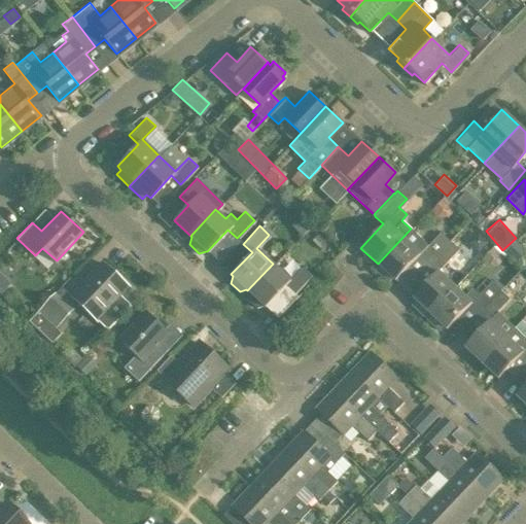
[(430,258),(449,240),(440,232),(427,244),(411,229),(378,264),(379,265),(374,270),(387,282),(391,277),(394,279),(421,250),(430,258)]
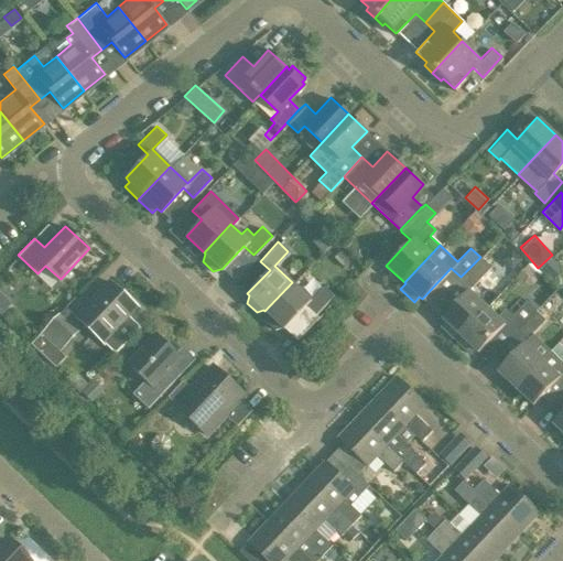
[(334,256),(345,266),(352,259),(342,248),(334,256)]
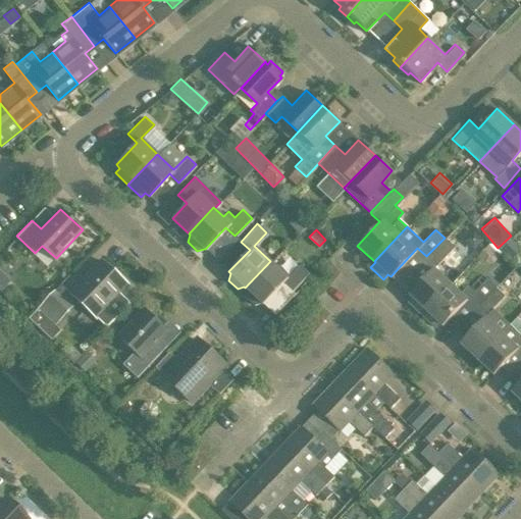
[(445,238),(426,256),(435,264),(453,246),(445,238)]
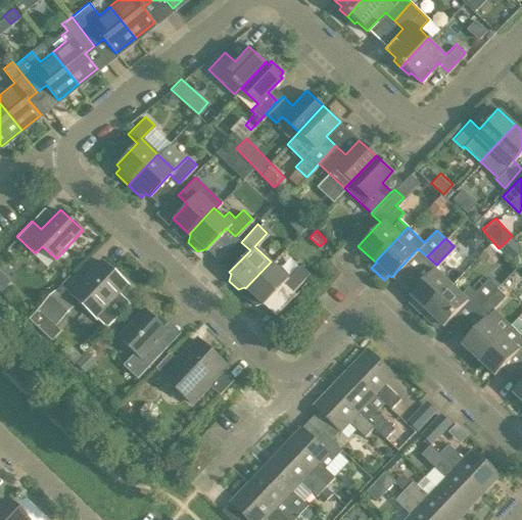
[(97,318),(128,284),(100,258),(69,292),(97,318)]
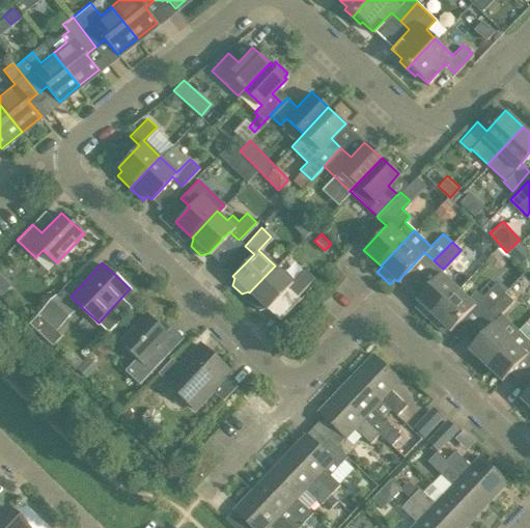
[(275,266),(249,293),(250,294),(249,301),(257,309),(265,307),(266,308),(287,286),(296,295),(313,277),(304,268),(291,281),(275,266)]
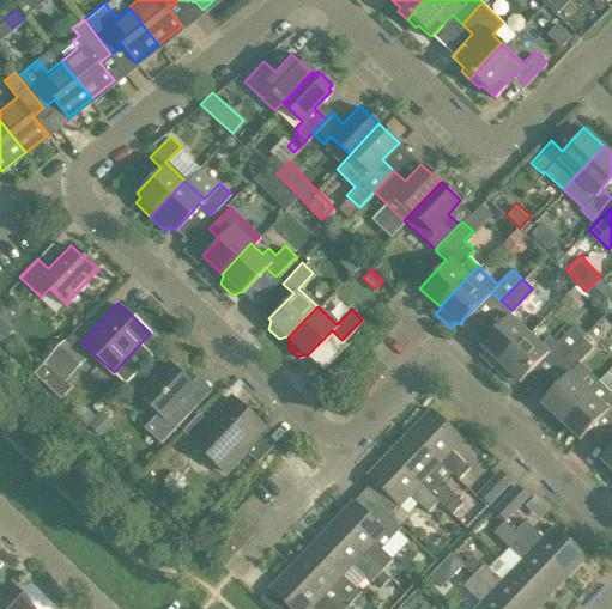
[(498,363),(527,333),(508,315),(479,345),(482,347),(477,353),(491,367),(497,361),(498,363)]
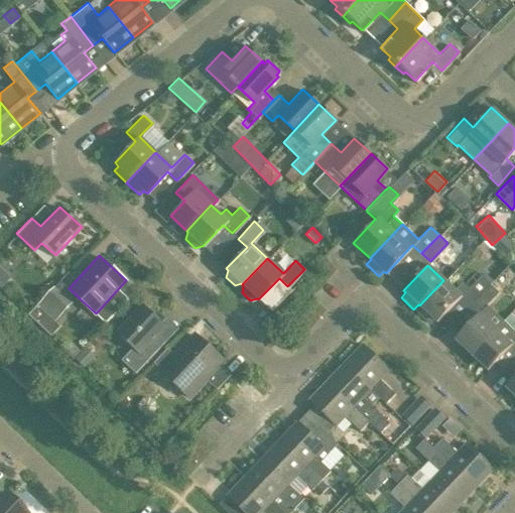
[(472,301),(490,282),(481,273),(463,292),(472,301)]
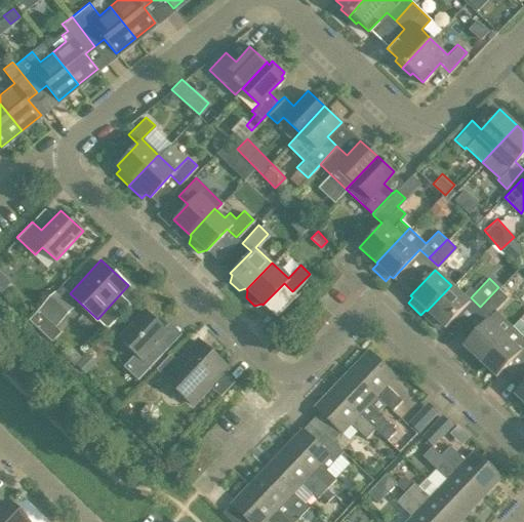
[(451,285),(427,311),(428,313),(424,317),(437,329),(441,324),(444,327),(468,300),(451,285)]
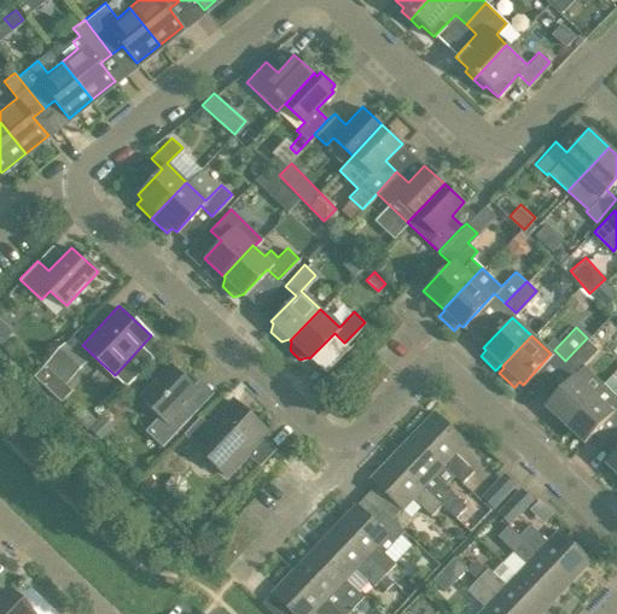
[(587,338),(565,361),(576,370),(598,348),(587,338)]
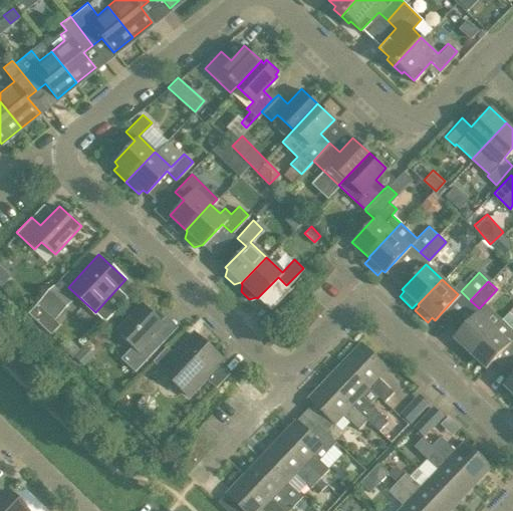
[(53,319),(71,301),(53,283),(35,301),(53,319)]
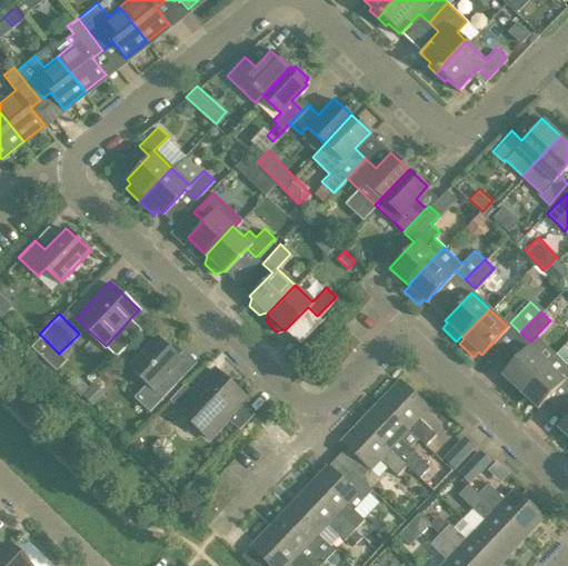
[(148,410),(181,375),(170,364),(178,356),(157,336),(129,367),(146,383),(133,396),(148,410)]
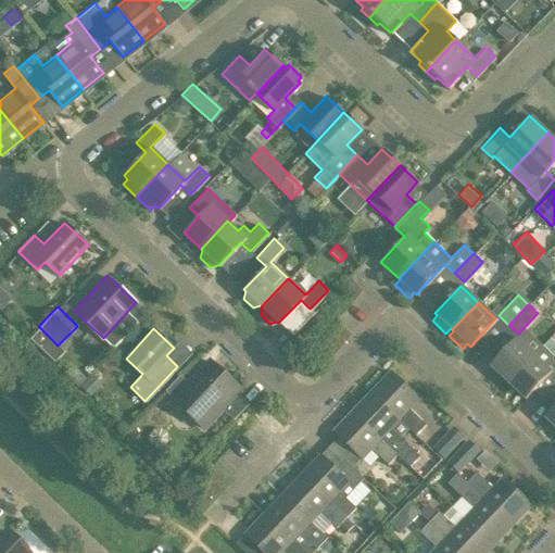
[(506,381),(533,353),(515,337),(489,364),(506,381)]
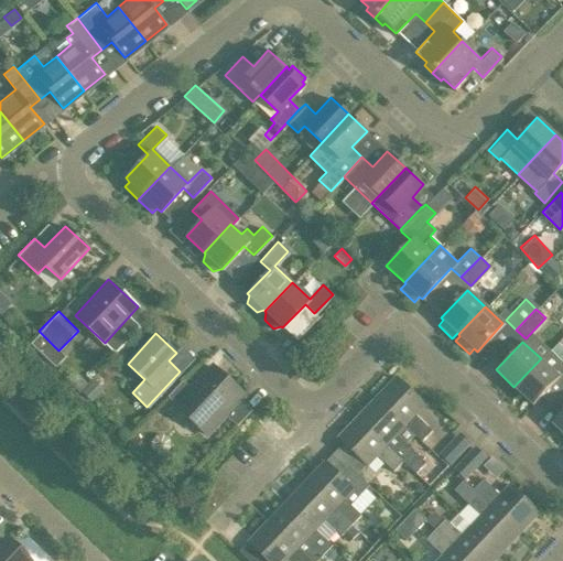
[(562,374),(562,363),(549,349),(541,358),(513,387),(531,403),(561,373),(562,374)]
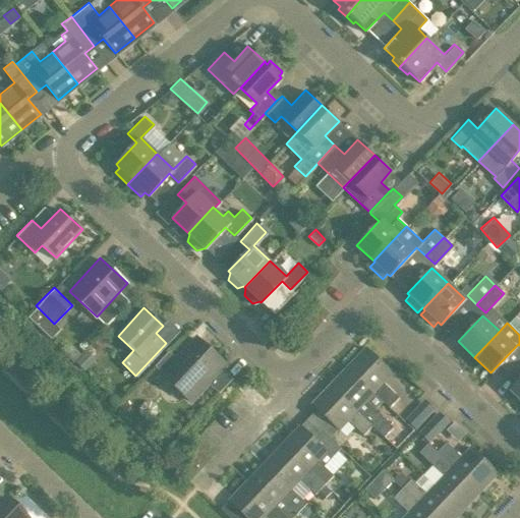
[(225,364),(195,336),(175,357),(168,350),(155,365),(191,400),(225,364)]
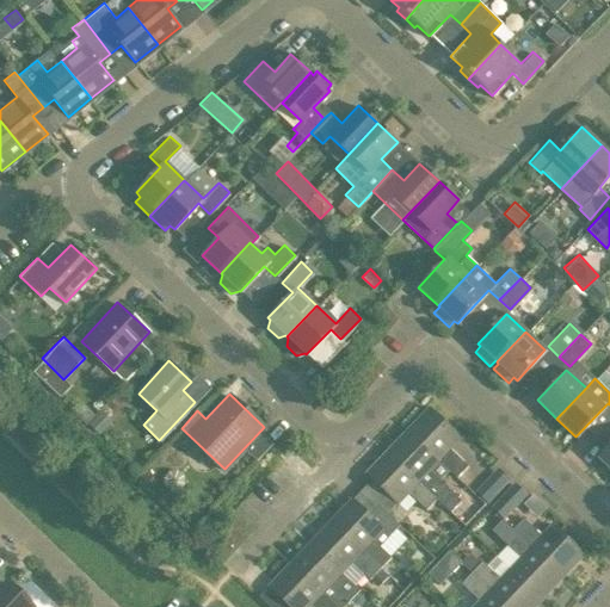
[(406,428),(438,458),(456,475),(467,463),(449,446),(458,437),(426,407),(406,428)]
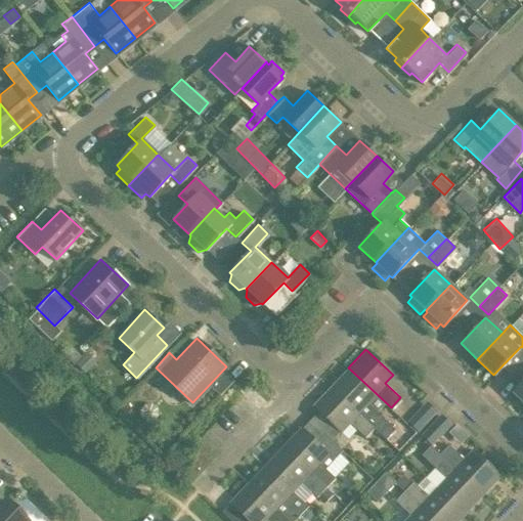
[(367,402),(376,393),(348,367),(331,386),(374,427),(374,426),(386,437),(394,428),(367,402)]
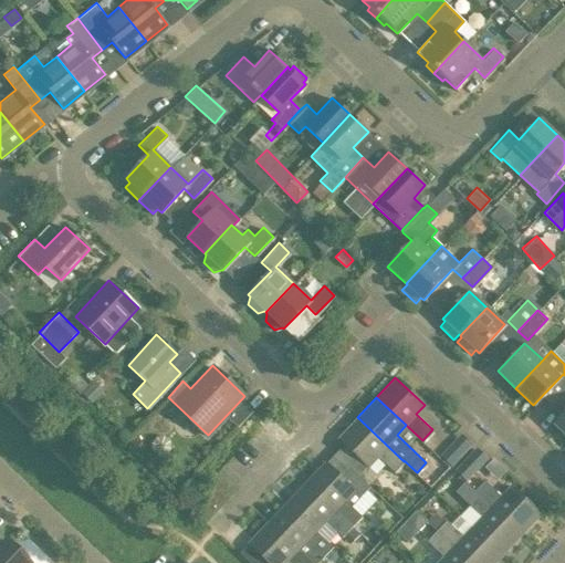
[(564,435),(564,412),(553,425),(564,435)]
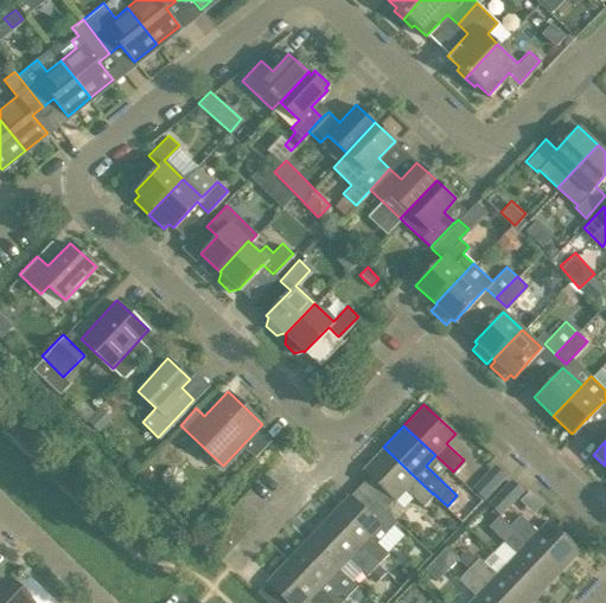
[(423,504),(433,494),(383,447),(362,469),(394,500),(406,487),(423,504)]
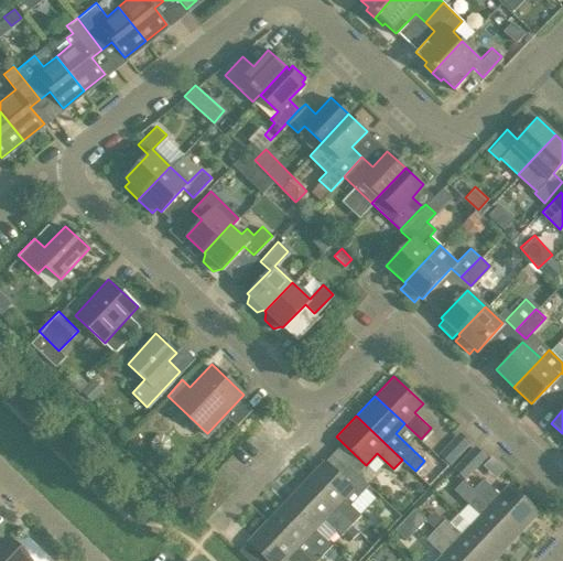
[(450,463),(471,442),(458,430),(437,452),(450,463)]
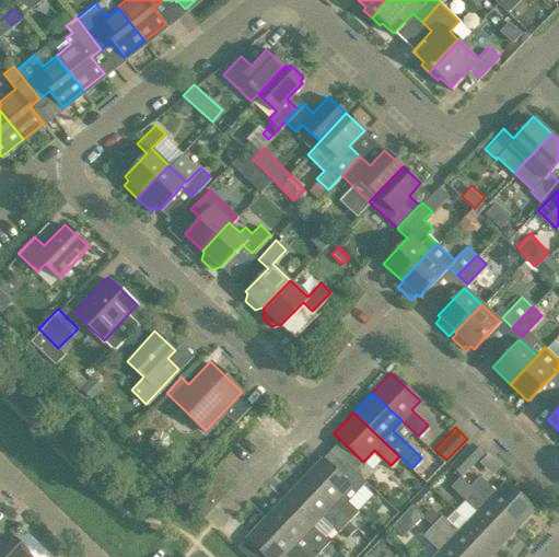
[(461,474),(479,455),(467,445),(450,464),(461,474)]
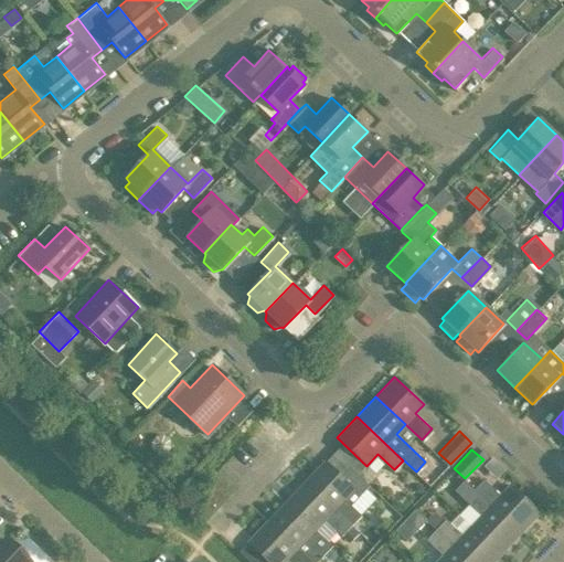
[(496,476),(504,465),(491,455),(482,465),(496,476)]
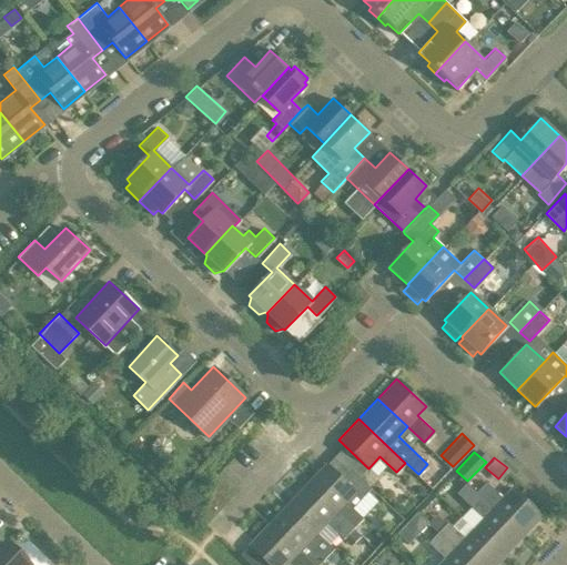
[(305,484),(352,527),(362,516),(345,501),(355,491),(362,496),(371,487),(352,470),(343,478),(325,463),(305,484)]
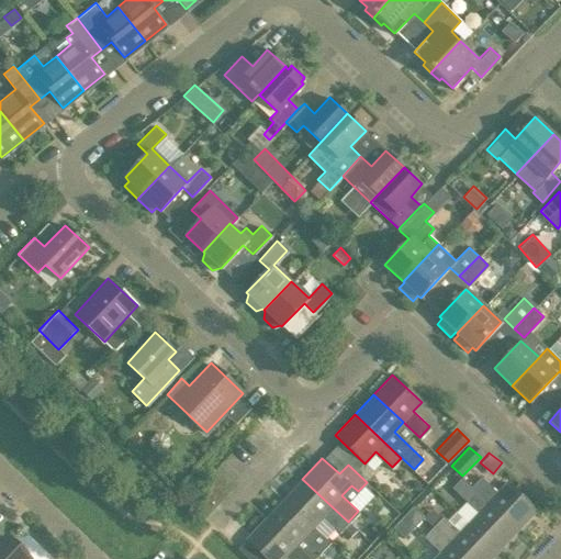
[(471,487),(461,477),(451,487),(479,513),(469,523),(497,549),(516,529),(471,487)]
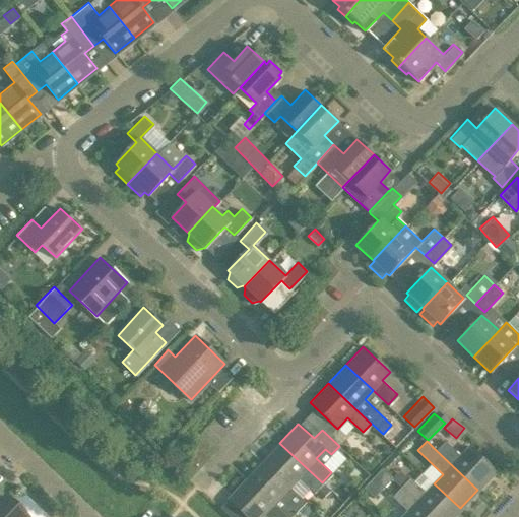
[(436,450),(477,490),(496,470),(469,446),(461,455),(445,441),(436,450)]
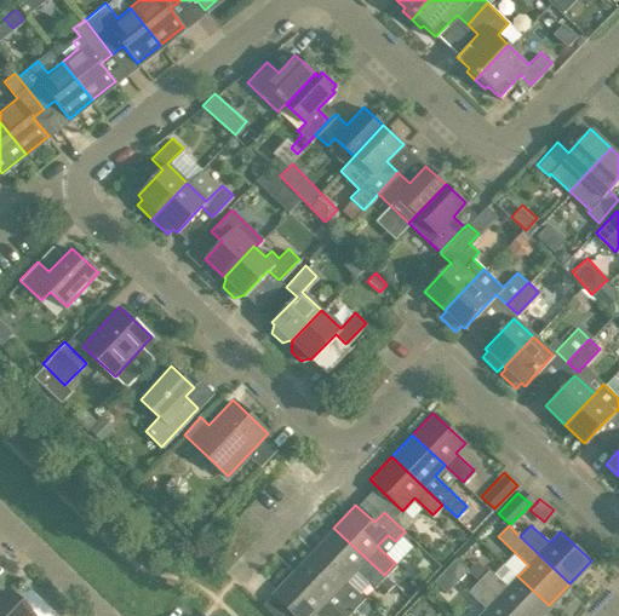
[(374,586),(384,575),(333,528),(314,550),(345,580),(355,569),(374,586)]
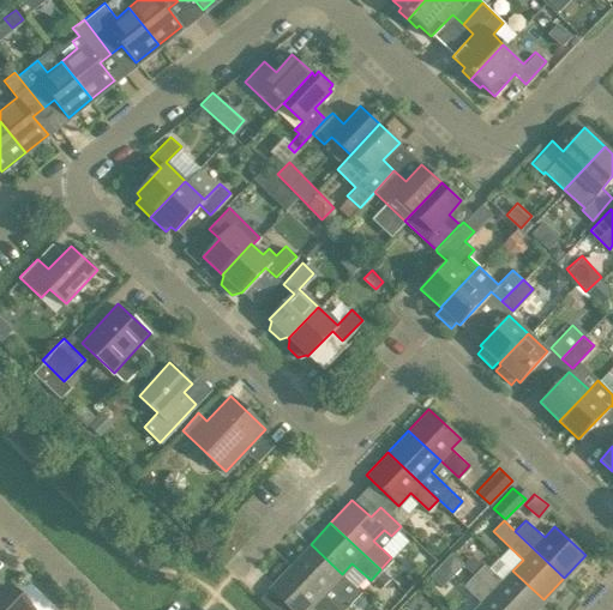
[(341,609),(360,591),(342,574),(311,544),(289,566),(336,609),(341,609)]
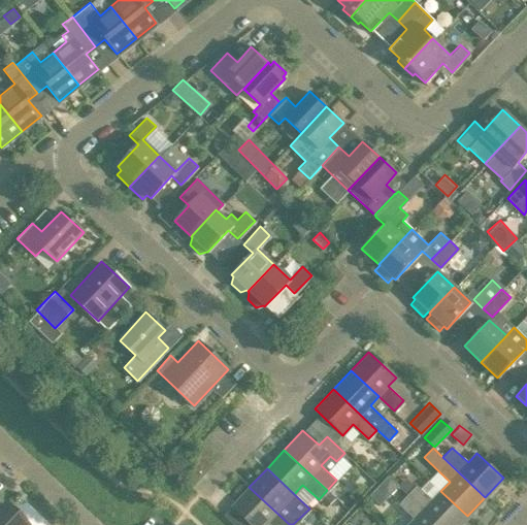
[(387,477),(379,486),(389,495),(397,486),(387,477)]
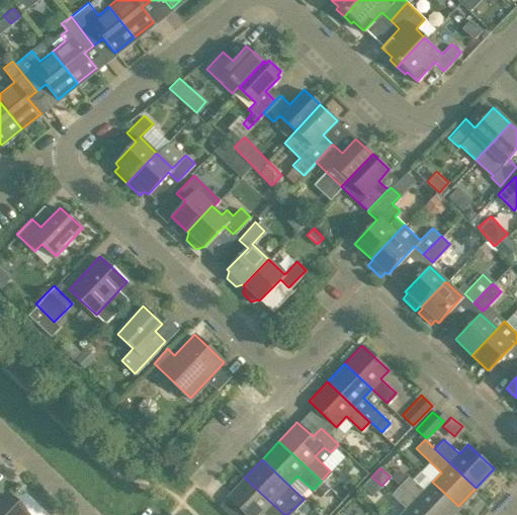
[(449,514),(458,506),(432,482),(420,470),(412,479),(408,476),(400,485),(431,514),(449,514)]
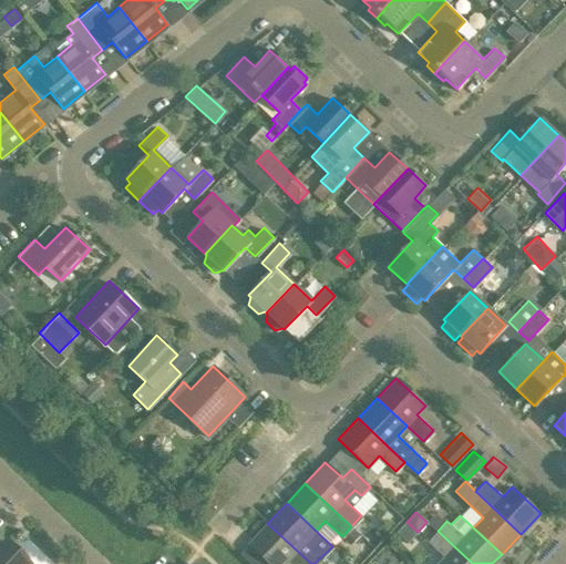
[(290,563),(310,563),(267,523),(248,544),(265,560),(259,563),(284,563),(287,561),(290,563)]
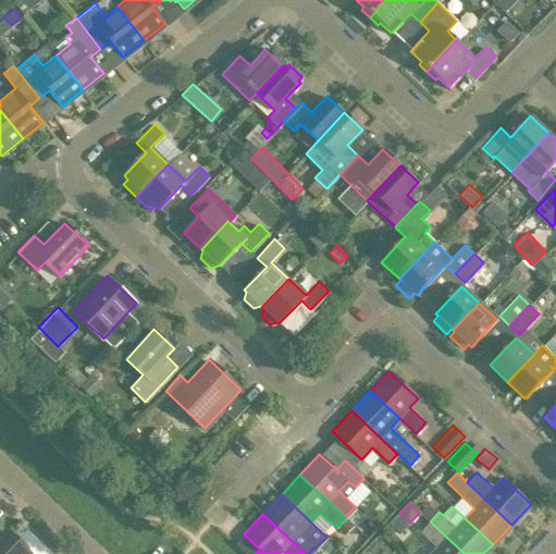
[(464,553),(430,521),(420,531),(437,548),(431,553),(464,553)]
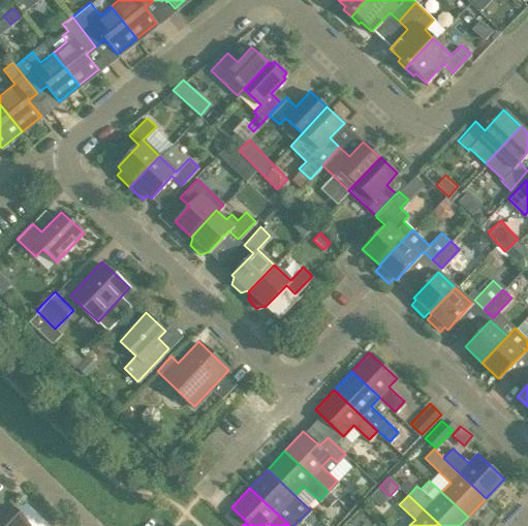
[(26,525),(3,504),(0,507),(0,525),(26,525)]
